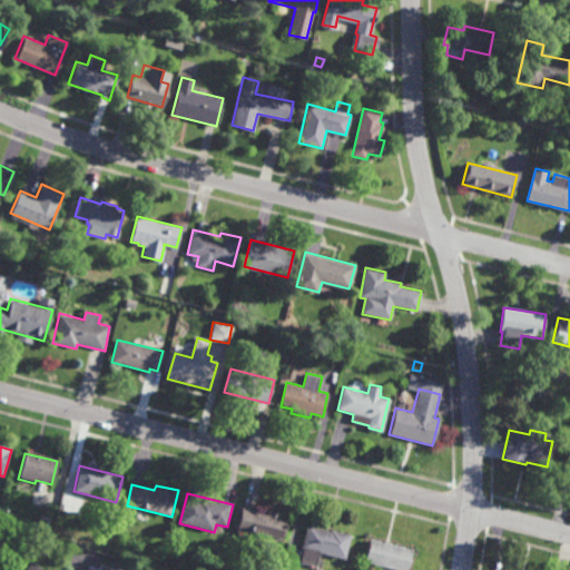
[(269,514),(271,511),(279,513),(279,517),(290,519),(285,542),(266,538),(263,552),(247,548),(251,534),(237,531),(243,508),(269,514)]
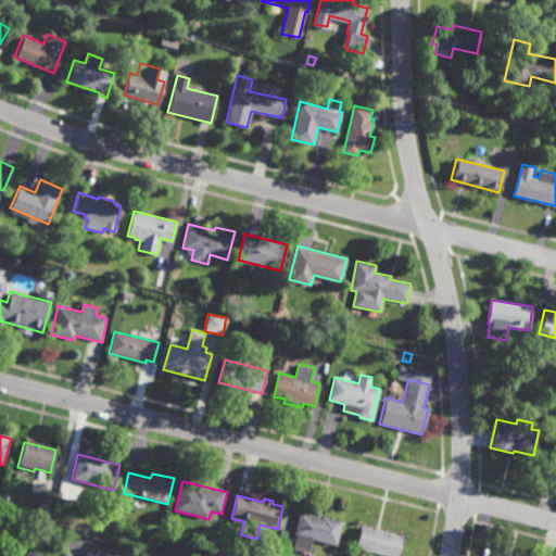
[(323,518),(324,516),(336,519),(336,520),(343,521),(337,545),(314,539),(311,553),(294,550),(298,534),(295,534),(301,513),(323,518)]
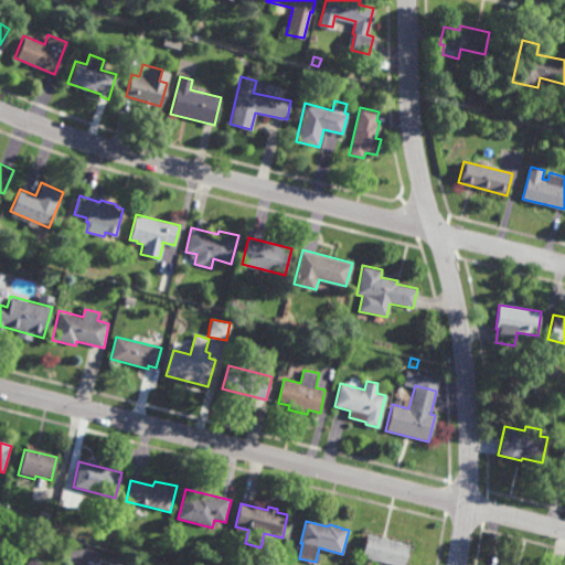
[(404,564),(398,564),(363,556),(368,534),(408,544),(404,564)]
